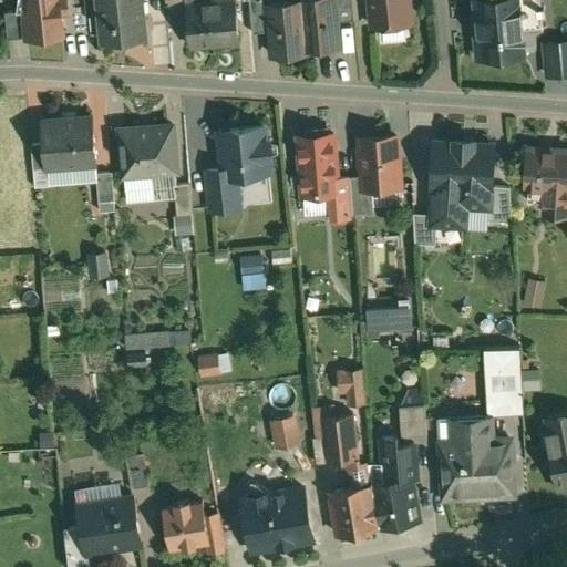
[(65,0),(28,0),(29,12),(22,13),(26,40),(63,37),(60,3),(66,3),(65,0)]
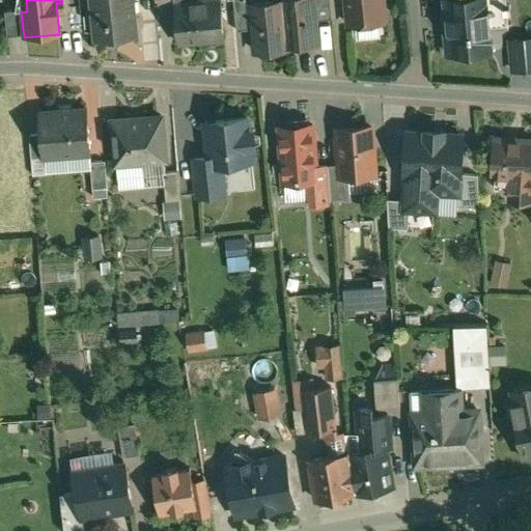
[(131,0),(91,0),(96,44),(135,39),(131,0)]
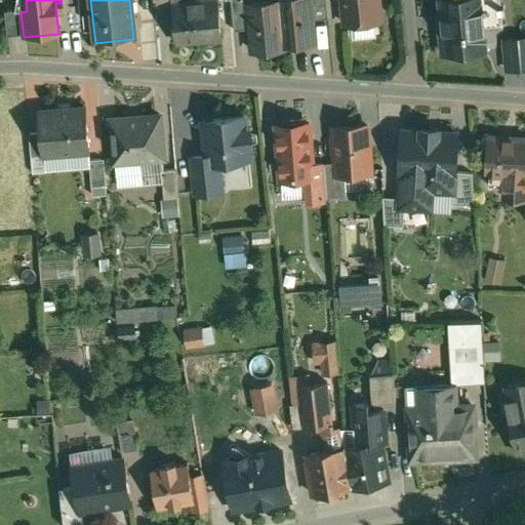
[(152,0),(153,13),(173,11),(172,0),(152,0)]
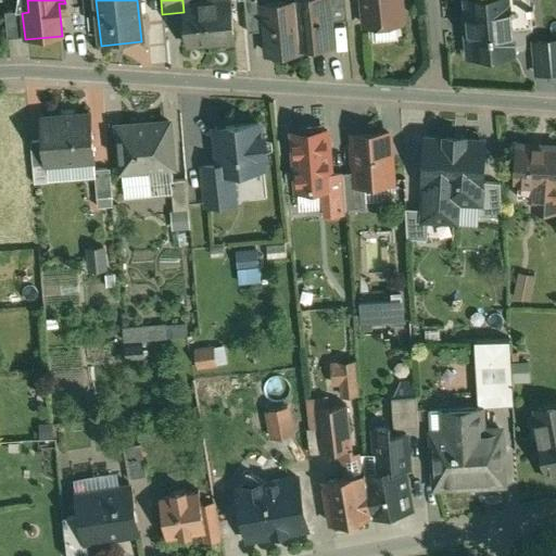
[(206,5),(205,0),(182,0),(184,12),(187,49),(236,45),(231,3),(206,5)]
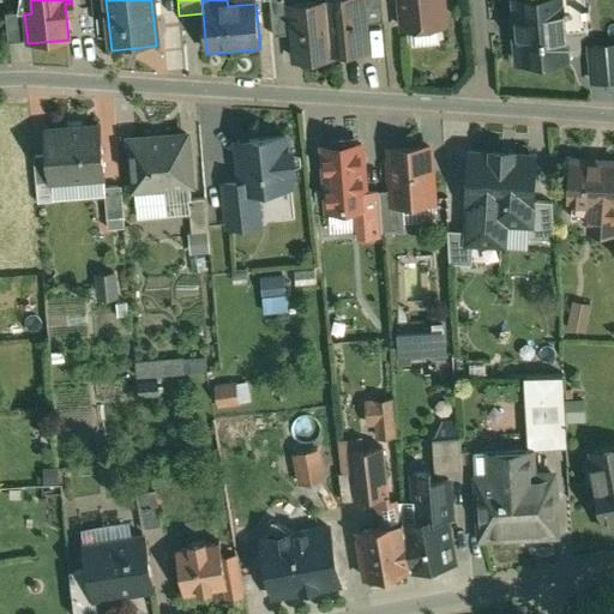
[(289,0),(269,0),(272,40),(292,37),(289,8),(290,8),(289,0)]
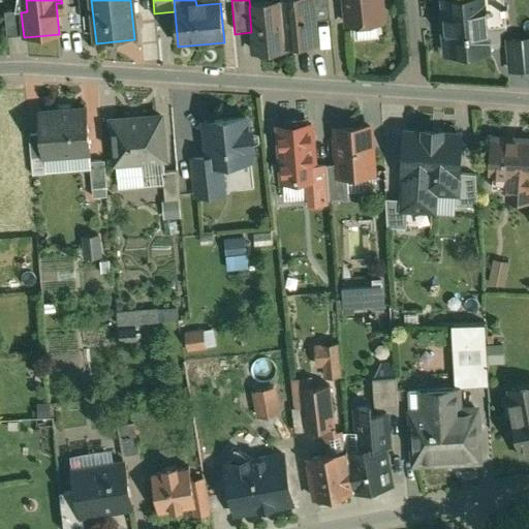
[(290,0),(280,1),(284,53),(285,52),(285,50),(315,47),(313,24),(310,0),(290,0)]
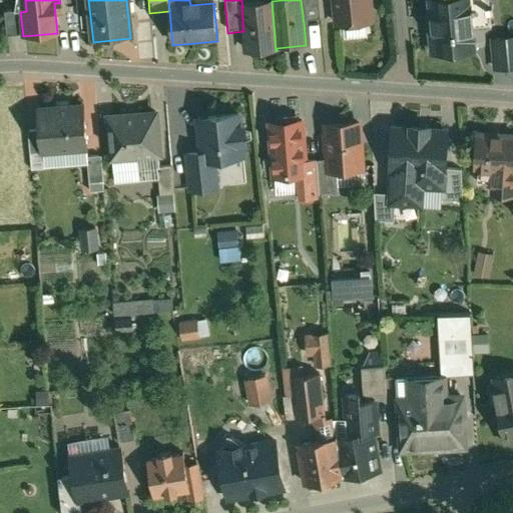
[(301,0),(304,23),(320,21),(318,0),(301,0)]
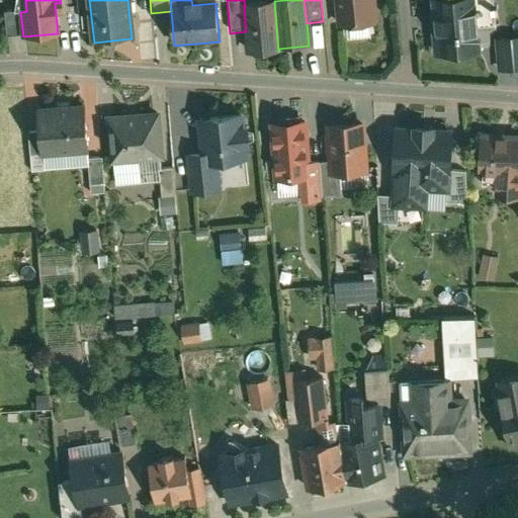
[(337,0),(340,27),(374,24),(371,0),(337,0)]
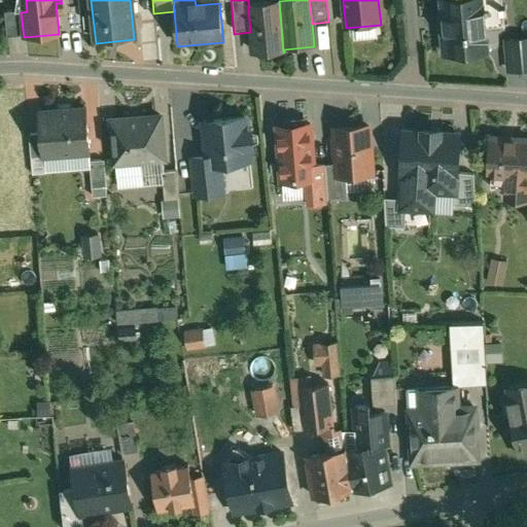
[(444,0),(445,3),(443,3),(446,34),(442,35),(444,58),(487,54),(484,22),(503,20),(503,15),(506,14),(506,10),(502,10),(500,0),(444,0)]
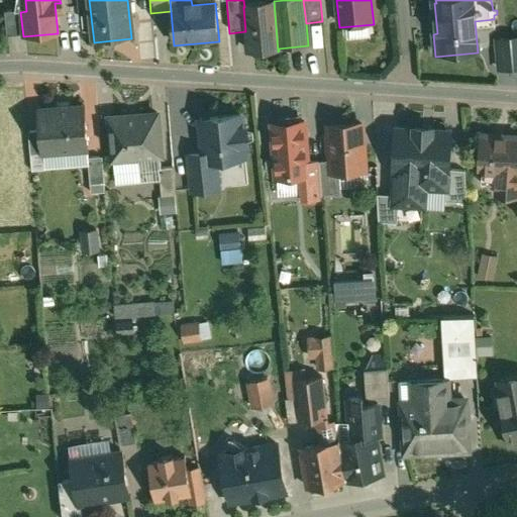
[(244,7),(243,7),(245,31),(247,54),(278,52),(274,1),(273,1),(273,4),(244,7)]
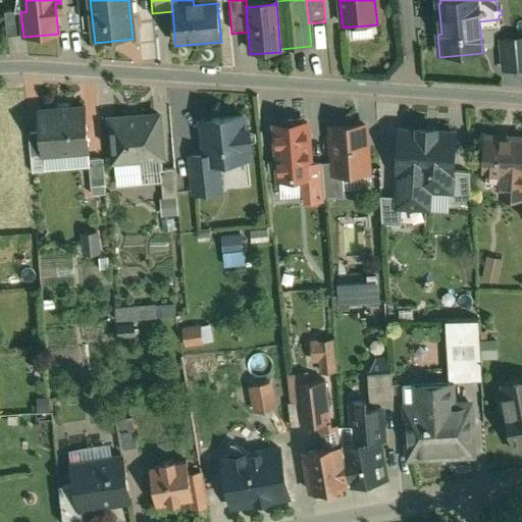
[(20,12),(4,14),(6,39),(23,37),(20,12)]
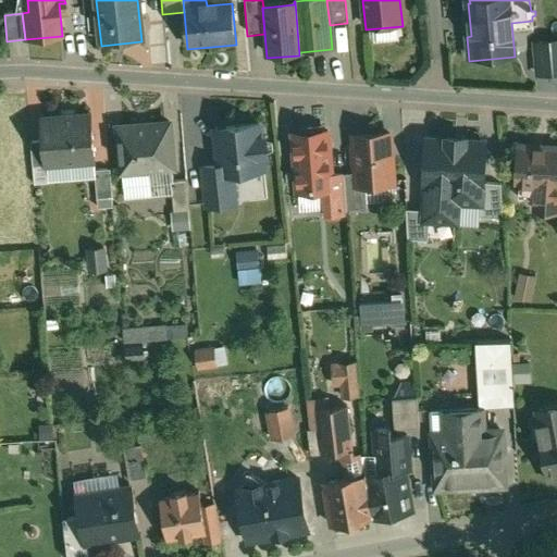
[(549,47),(534,48),(536,77),(552,75),(549,47)]
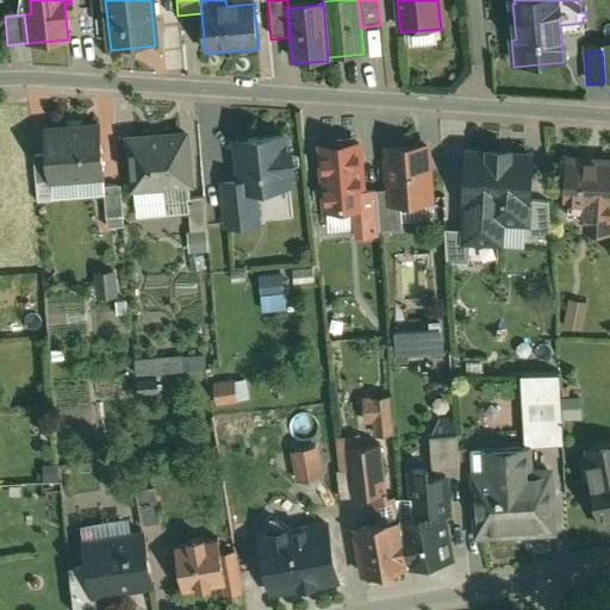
[(99,128),(44,132),(47,157),(49,185),(35,186),(37,205),(104,199),(103,190),(101,180),(104,180),(99,128)]
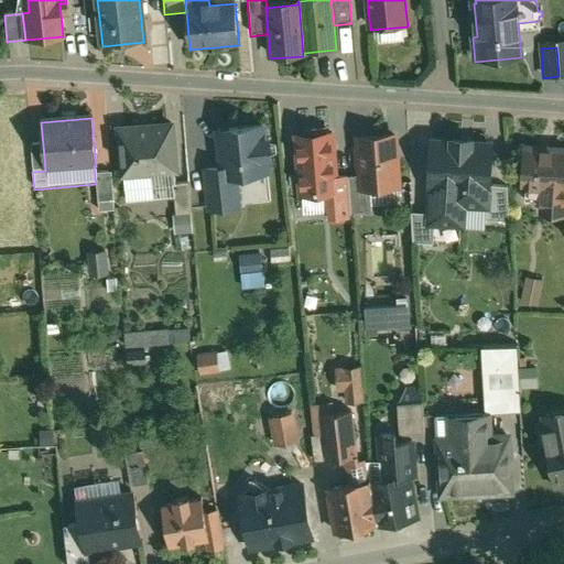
[(169,128),(118,132),(122,181),(173,175),(169,128)]
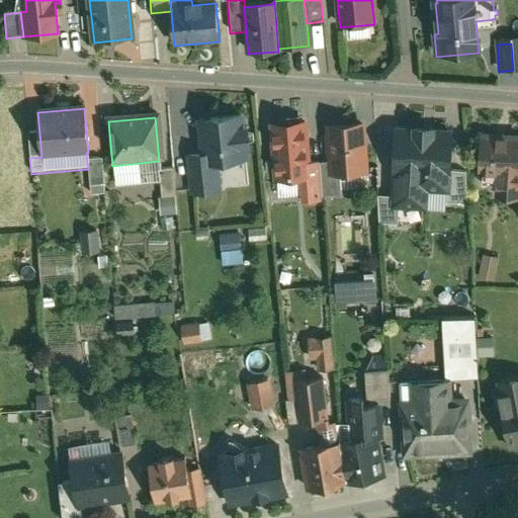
[(240,118),(199,122),(203,157),(204,164),(217,163),(245,160),(243,147),(248,146),(247,131),(242,131),(240,118)]
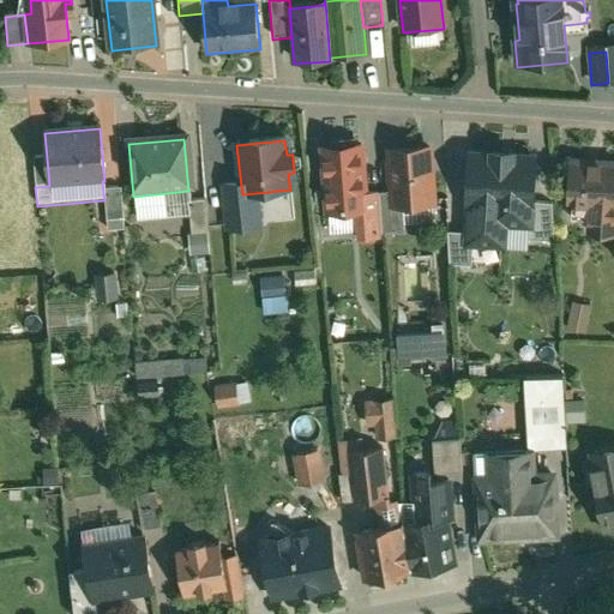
[(360,149),(351,149),(351,144),(331,145),(331,151),(323,151),(327,214),(357,211),(365,211),(363,197),(360,149)]
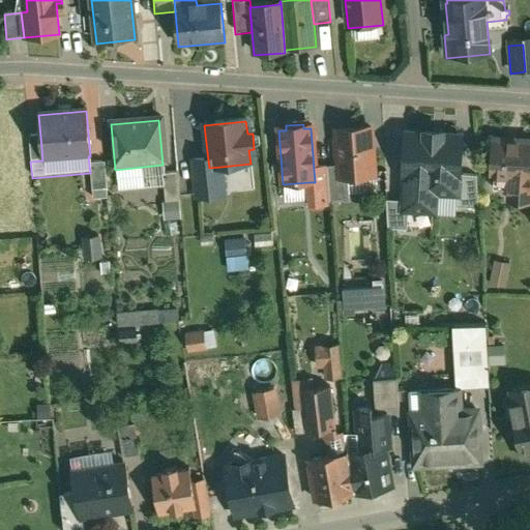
[(370,130),(336,133),(339,168),(340,179),(347,179),(349,178),(355,183),(366,182),(372,177),(373,177),(370,130)]
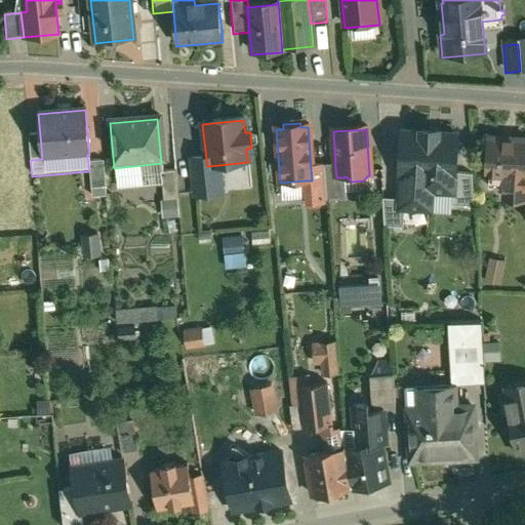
[(455,136),(400,134),(397,213),(429,214),(430,193),(452,194),(453,175),(455,136)]
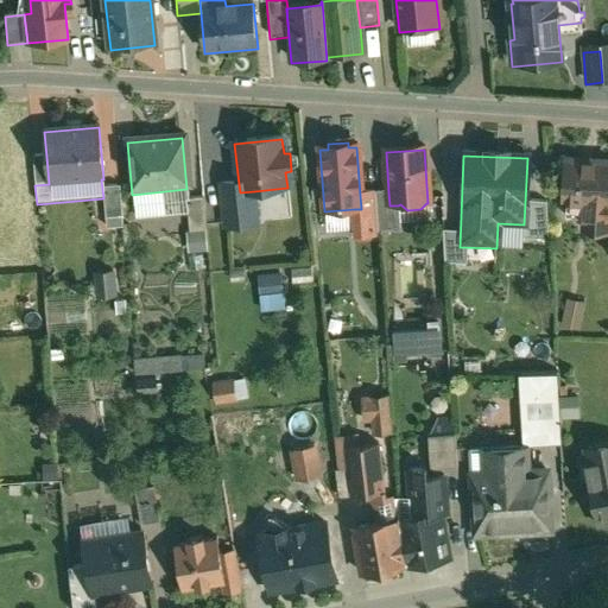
[(46,157),(32,158),(35,185),(49,184),(46,157)]
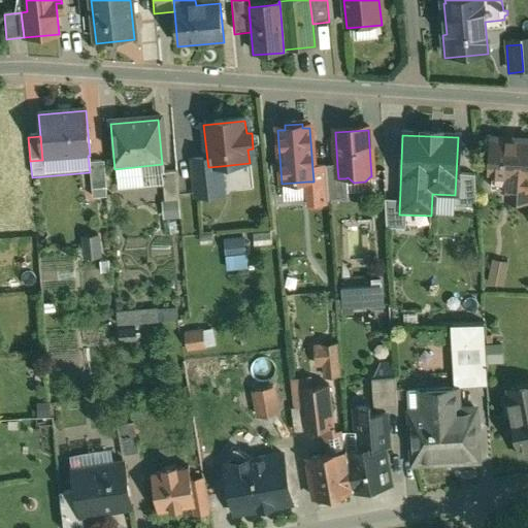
[(527,142),(491,140),(488,176),(527,178),(527,142)]
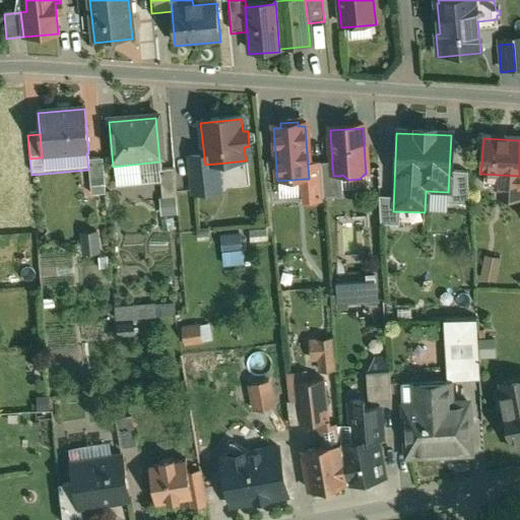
[(205,165),(204,157),(188,159),(192,196),(220,193),(217,164),(205,165)]
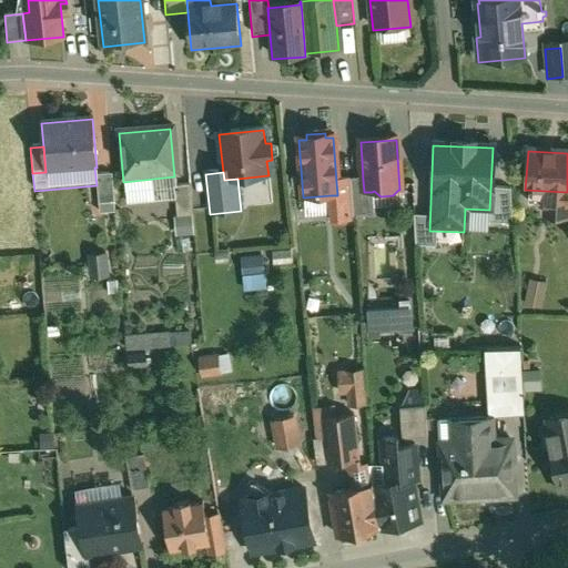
[(111,174),(95,176),(97,185),(98,205),(113,204),(111,174)]
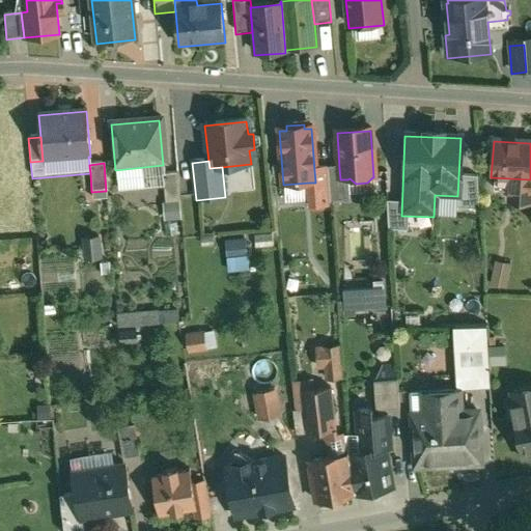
[(339,168),(327,169),(329,205),(350,204),(347,179),(340,179),(339,168)]
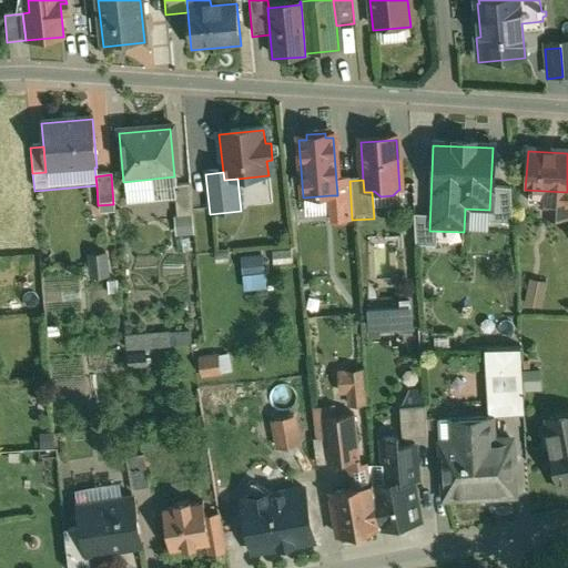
[(350,181),(336,182),(337,195),(331,195),(332,222),(352,220),(350,181)]
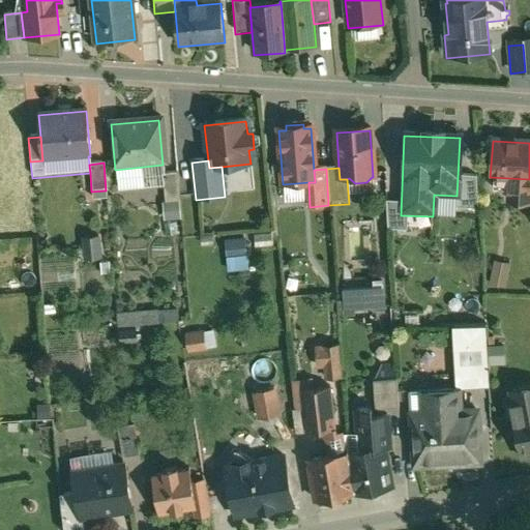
[(177,174),(162,176),(165,205),(179,204),(177,174)]
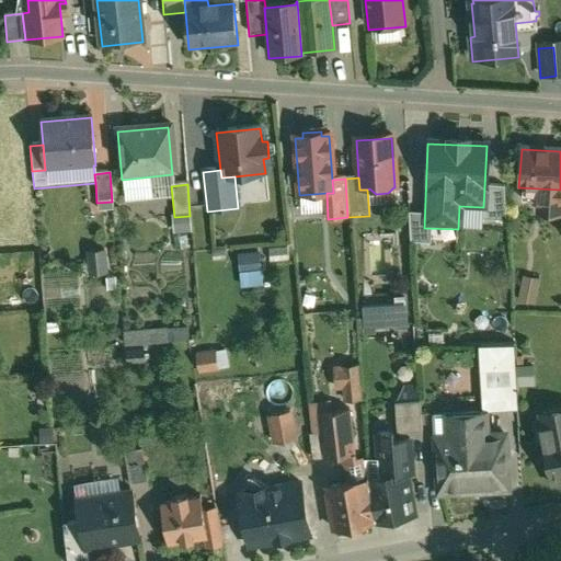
[(483,222),(505,224),(504,189),(484,187),(483,207),(483,222)]
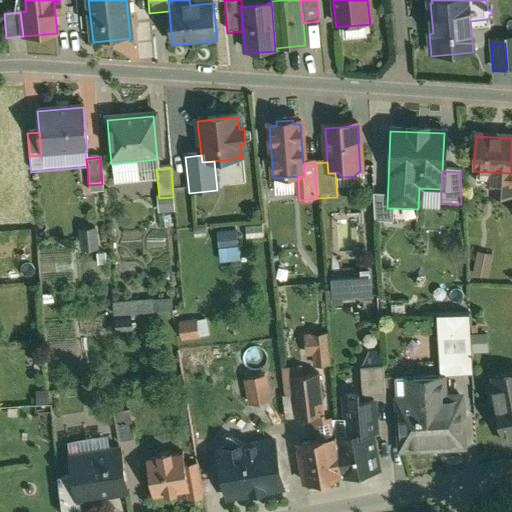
[(511,192),(511,173),(492,172),(491,197),(511,198),(511,192)]
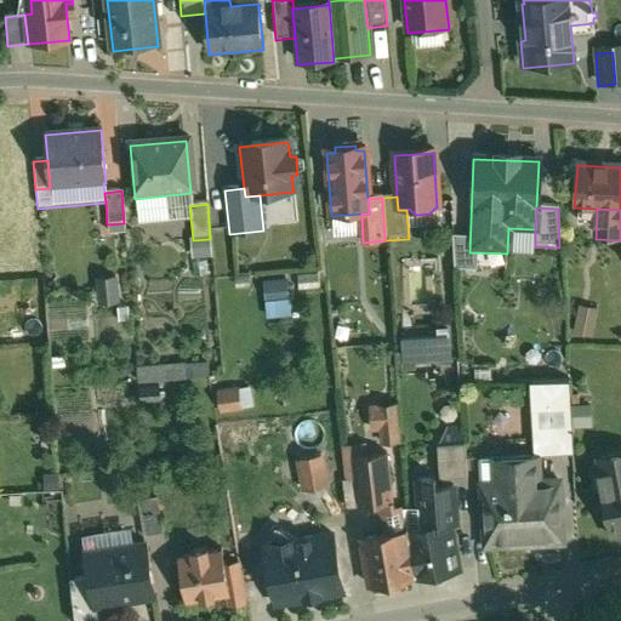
[(124,223),(107,224),(108,234),(125,233),(124,223)]
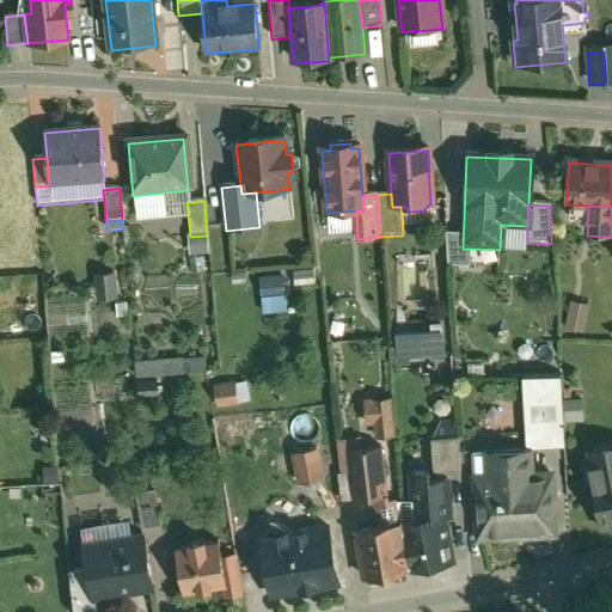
[(460,236),(447,236),(446,267),(467,268),(469,249),(460,249),(460,236)]
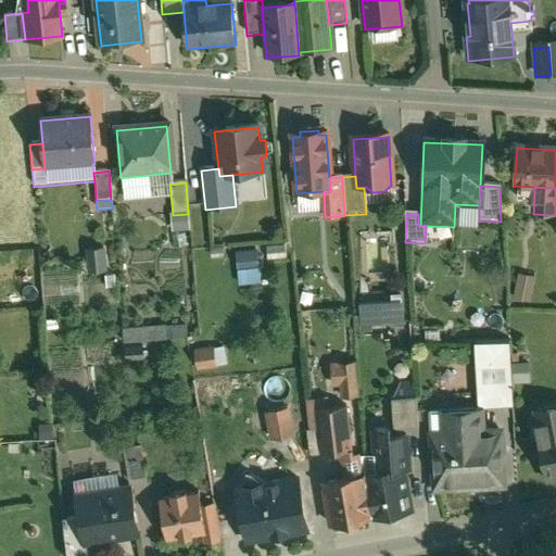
[(102,250),(87,251),(89,274),(104,273),(102,250)]
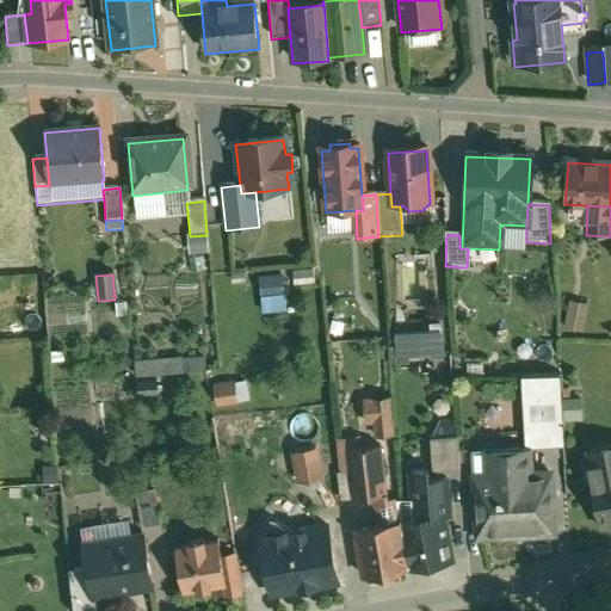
[(283,277),(259,279),(260,297),(284,295),(283,277)]
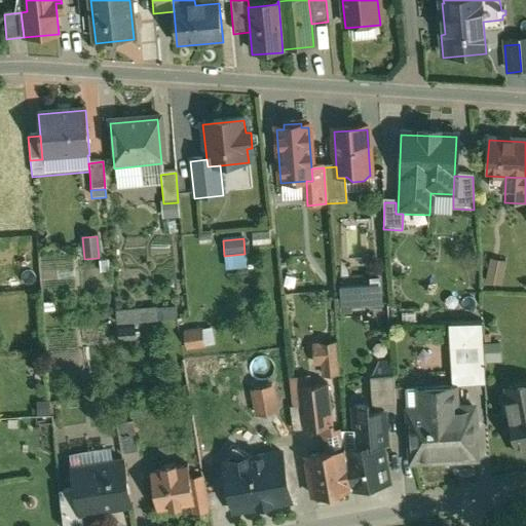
[(508,265),(491,261),(486,286),(501,289),(508,265)]
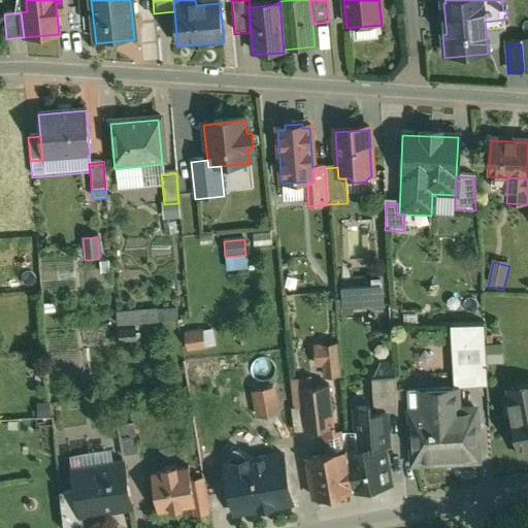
[(383,287),(341,289),(342,317),(384,315),(383,287)]
